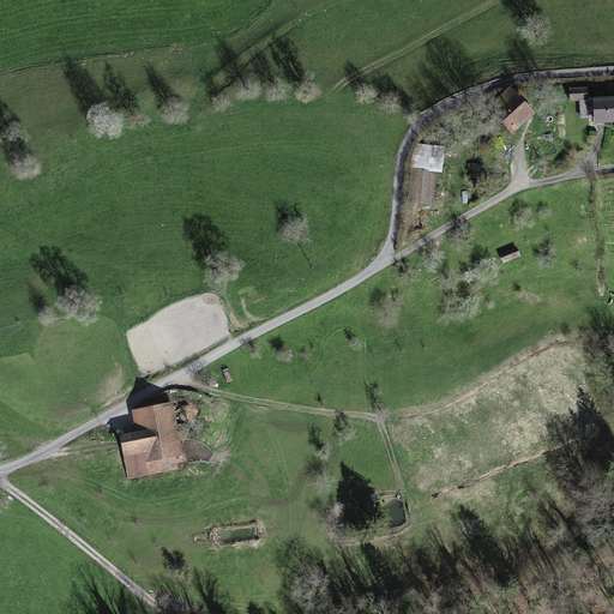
[(601,85),(569,88),(569,98),(583,98),(583,118),(613,116),(613,91),(601,92),(601,85)]
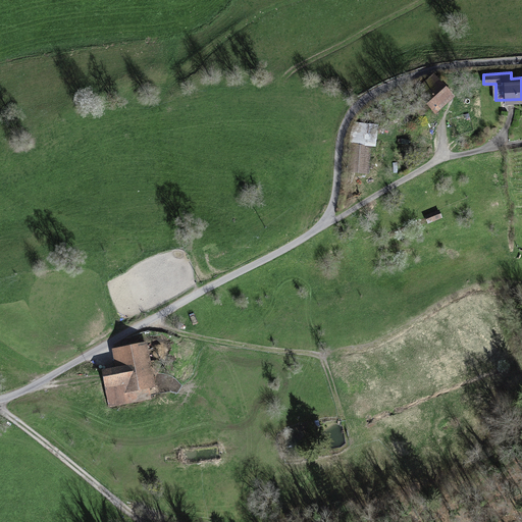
[(434,73),(414,91),(432,111),(453,94),(434,73)]
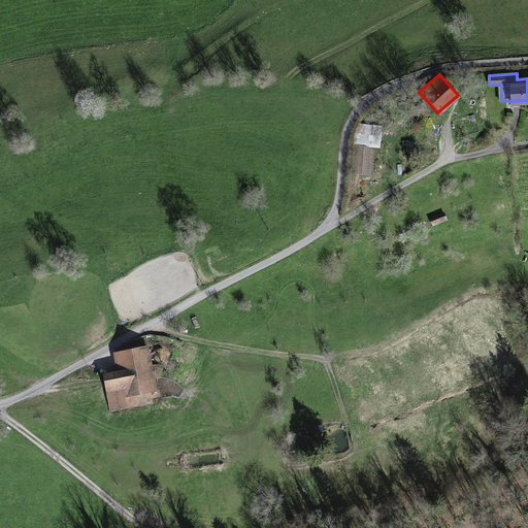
[(372,147),(353,145),(351,172),(370,174),(372,147)]
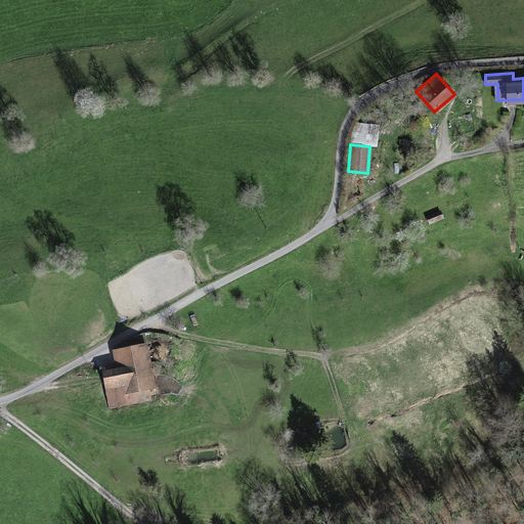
[(441,210),(425,215),(427,222),(443,218),(441,210)]
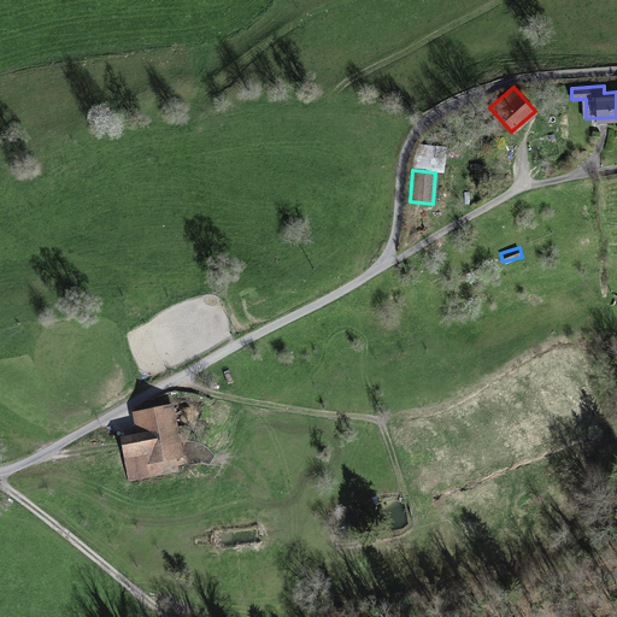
[(139,434),(119,438),(124,468),(181,459),(171,405),(134,411),(139,434)]
